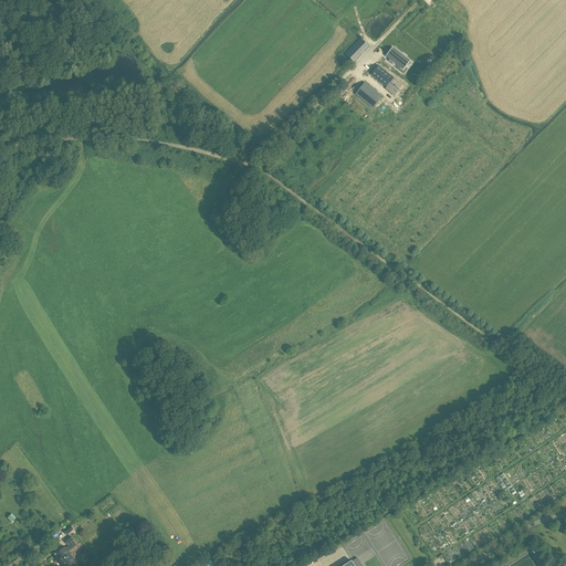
[(354,62),(368,46),(359,39),(342,58),(346,62),(349,59),(354,62)]
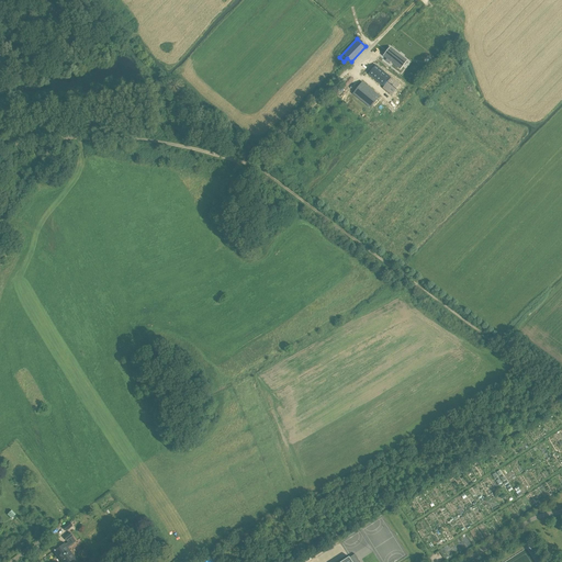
[(400,69),(406,62),(407,60),(390,47),(383,56),(400,69)]
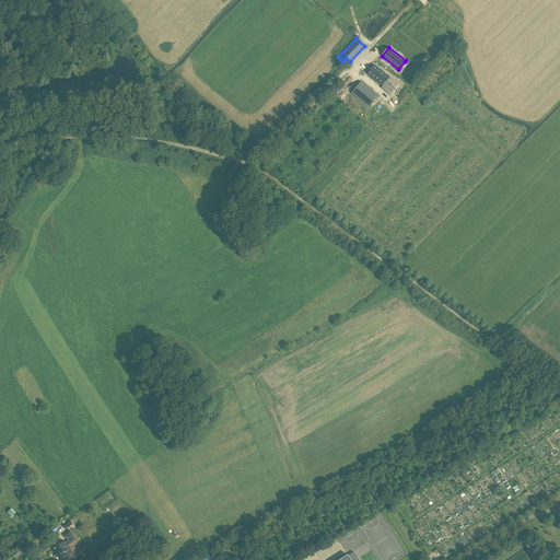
[(387,77),(374,66),(366,74),(384,88),(389,92),(396,84),(392,80),(393,78),(389,74),(387,77)]
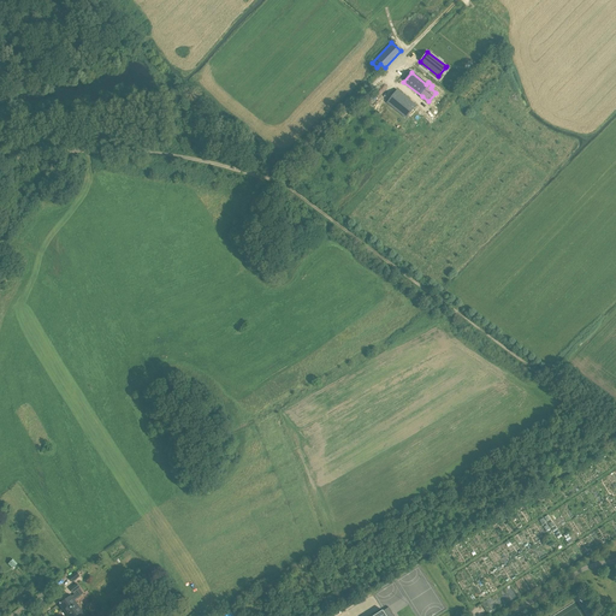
[(406,119),(414,108),(416,106),(397,90),(386,104),(406,119)]
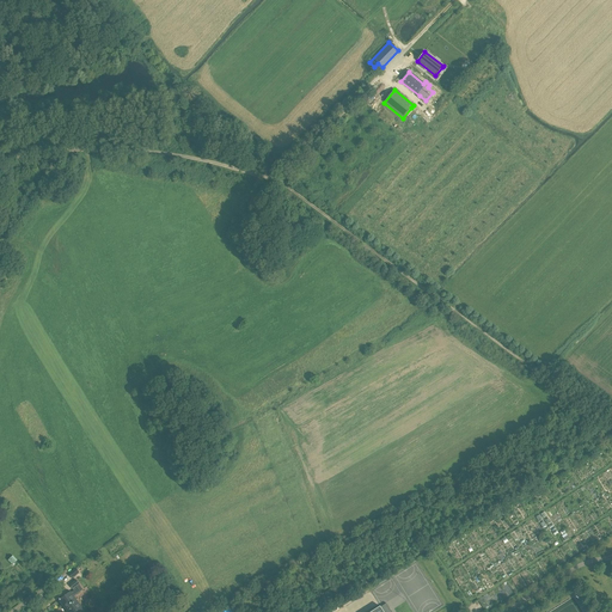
[(18,561),(13,556),(8,561),(13,565),(18,561)]
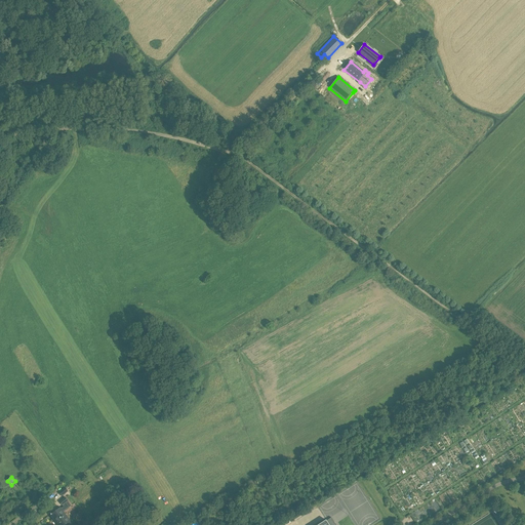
[(58,492),(62,496),(69,491),(66,487),(58,492)]
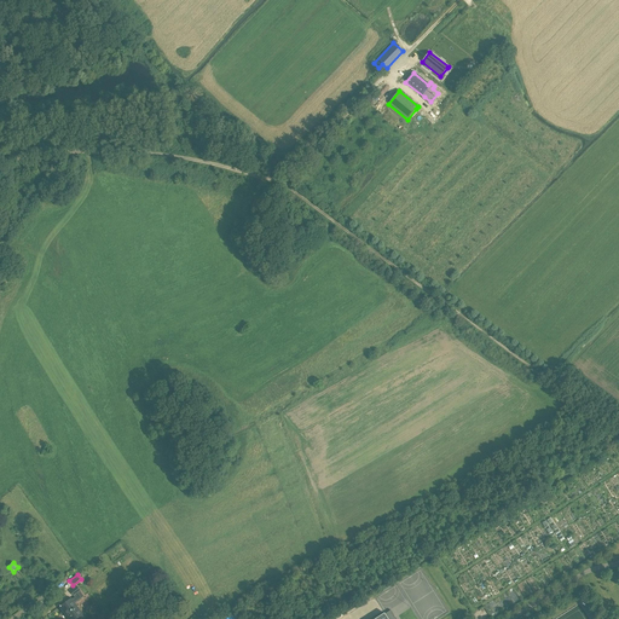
[(68,618),(81,618),(85,617),(75,603),(81,599),(84,596),(80,591),(81,591),(77,585),(70,591),(75,597),(71,600),(71,599),(59,607),(68,618)]
